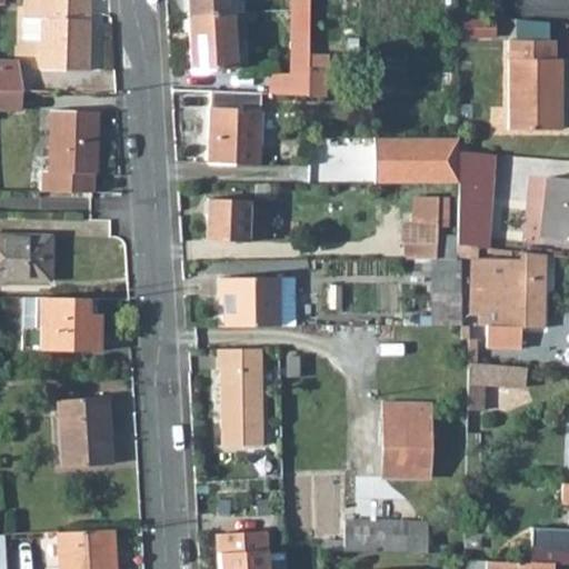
[(41,39),(40,69),(86,70),(88,0),(30,0),(30,18),(41,18),(41,39)]
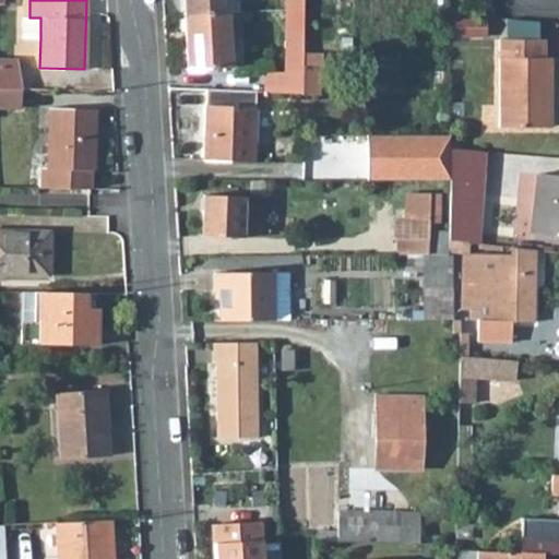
[(182,0),(183,15),(221,13),(219,0),(182,0)]
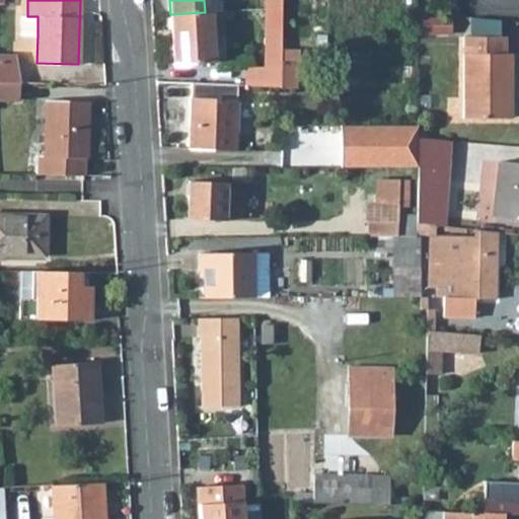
[(216,1),(215,0),(204,0),(205,12),(211,12),(221,11),(221,1),(216,1)]
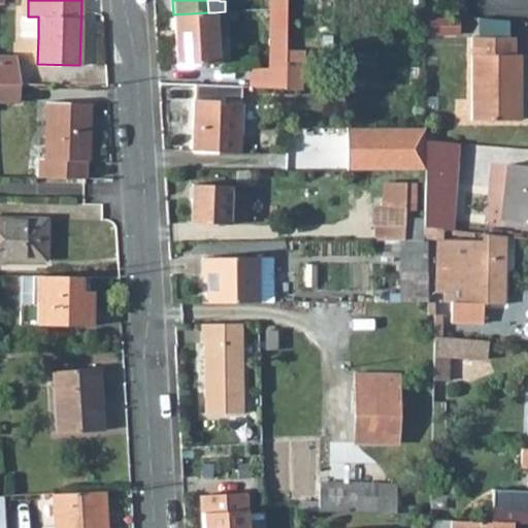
[(269,0),(269,9),(286,8),(286,0),(269,0)]
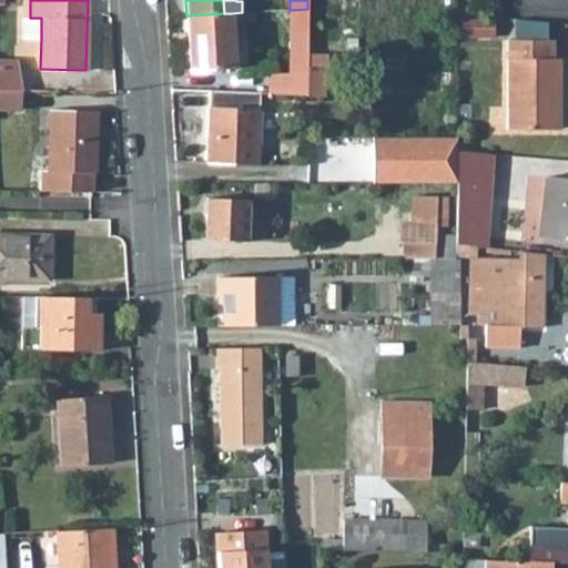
[(267,72),(266,93),(305,95),(307,67),(307,54),(307,9),(290,10),(288,73),(267,72)]
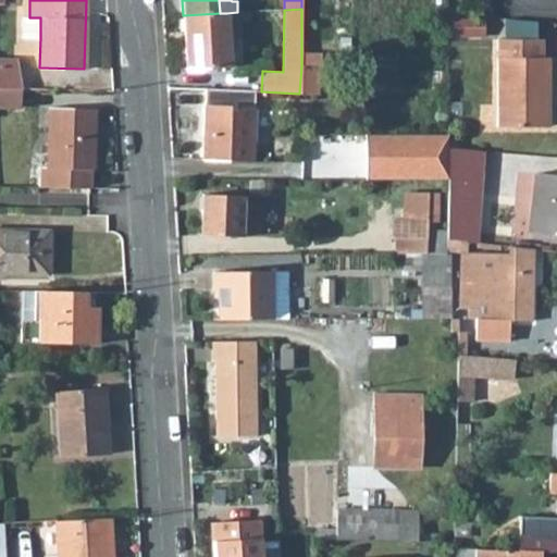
[(183,15),(186,70),(230,66),(226,13),(220,13),(183,15)]
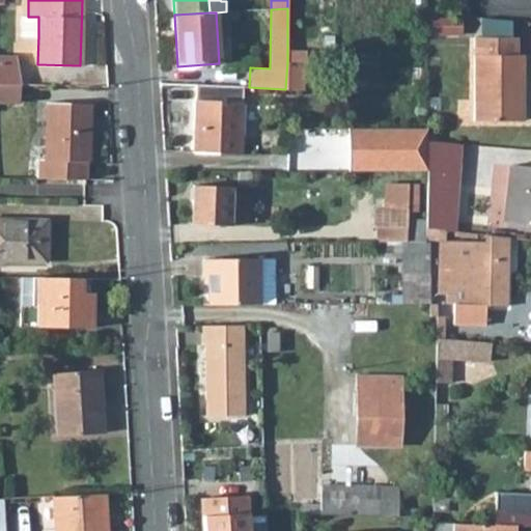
[(22,17),(22,36),(38,36),(38,17),(28,17),(22,17)]
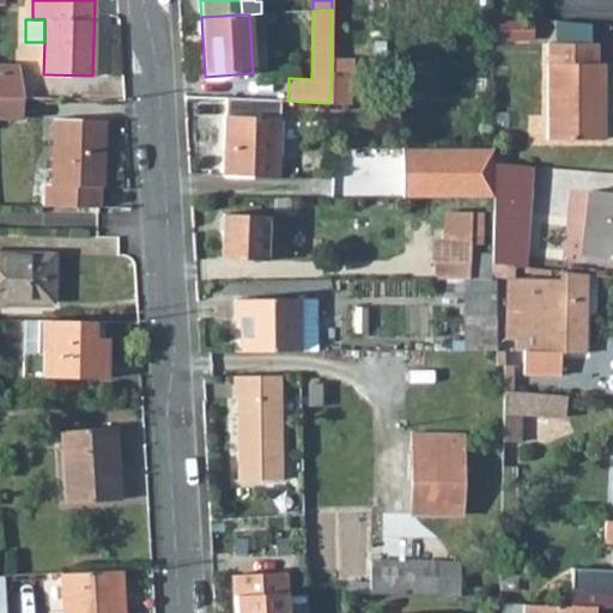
[(590,23),(554,19),(554,43),(590,43),(590,23)]
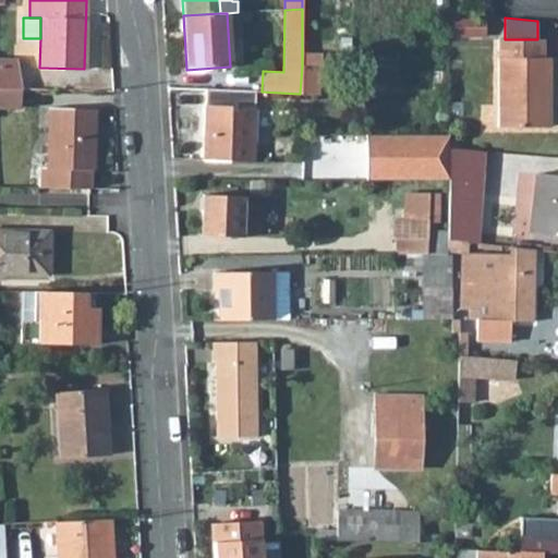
[(482,20),(453,20),(453,36),(482,36),(482,20)]
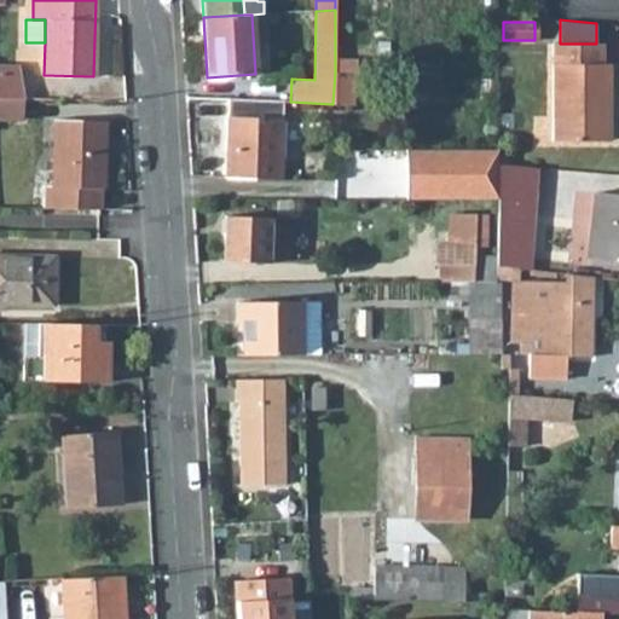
[(553,44),(551,140),(603,140),(603,106),(609,106),(611,64),(603,64),(603,44),(596,44),(560,44),(553,44)]
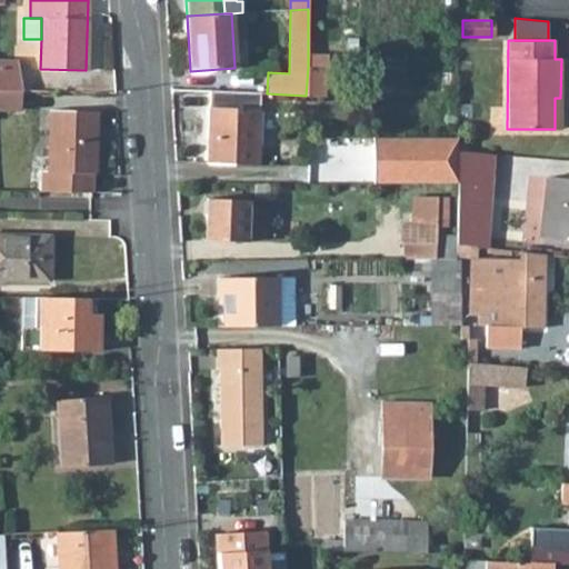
[(308,55),(308,67),(325,68),(325,56),(308,55)]
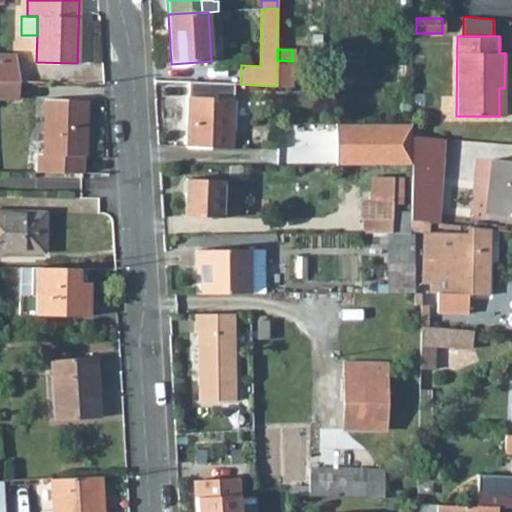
[(0,80),(19,81),(15,54),(0,53),(0,80)]
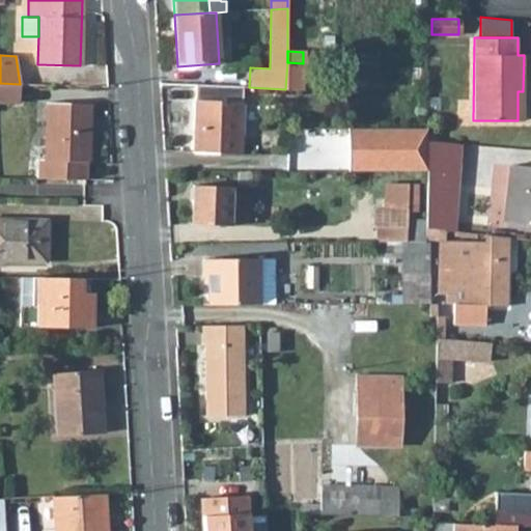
[(287,62),(285,89),(302,90),(303,63),(287,62)]
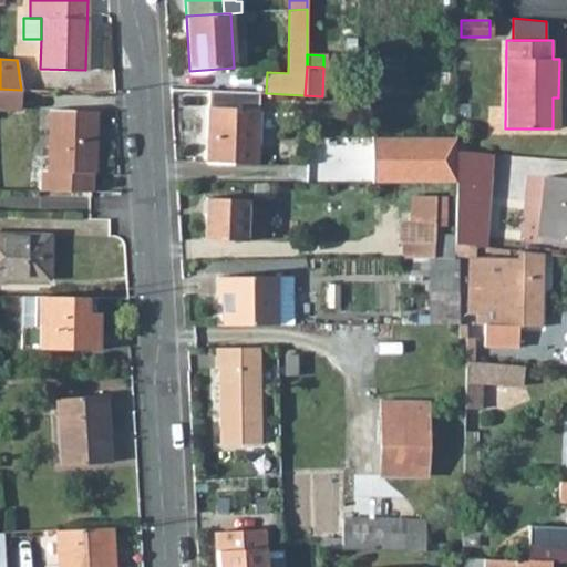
[(441,72),(441,89),(455,90),(455,72),(441,72)]
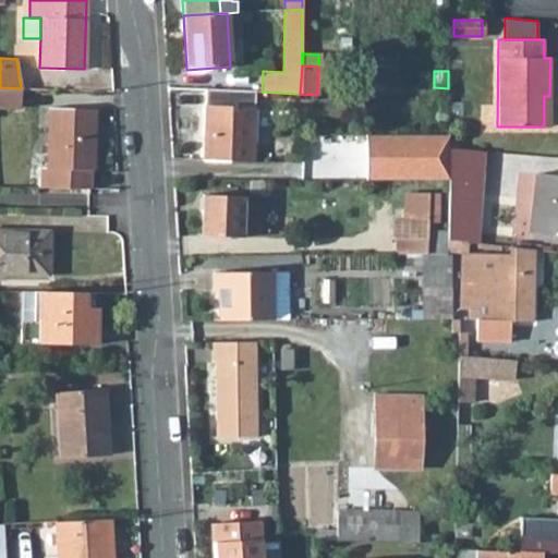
[(0,87),(0,106),(20,106),(21,88),(0,87)]
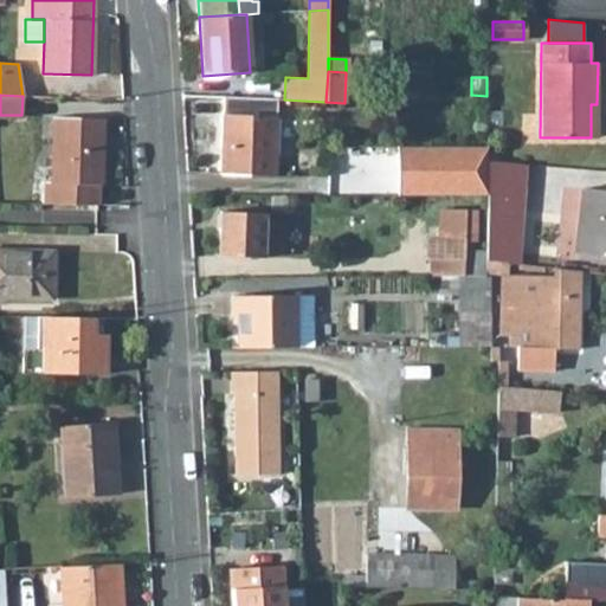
[(223,97),(221,173),(275,174),(276,98),(223,97)]
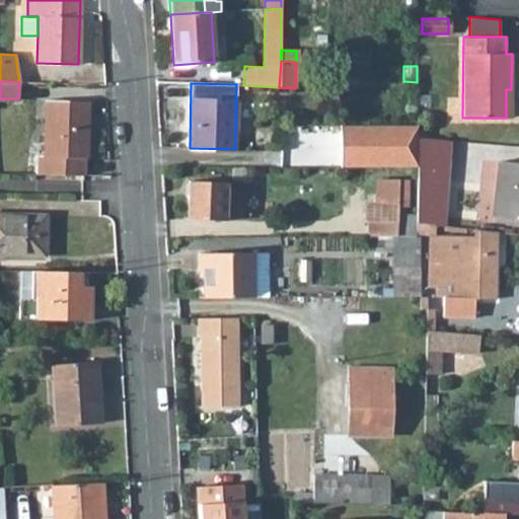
[(45,137),(44,156),(36,156),(35,174),(83,175),(84,158),(86,158),(87,101),(46,100),(45,137)]
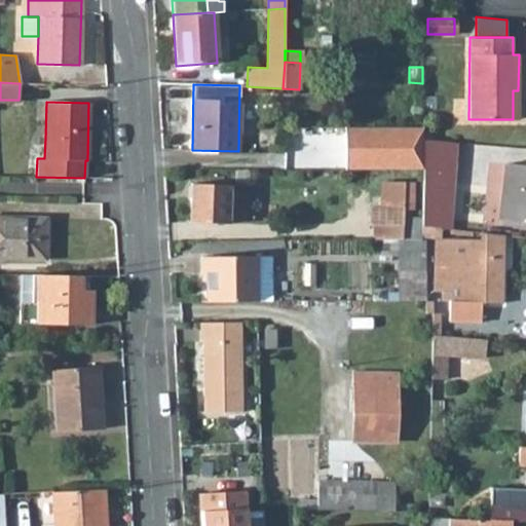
[(345,126),(345,170),(422,170),(423,140),(423,127),(345,126)]
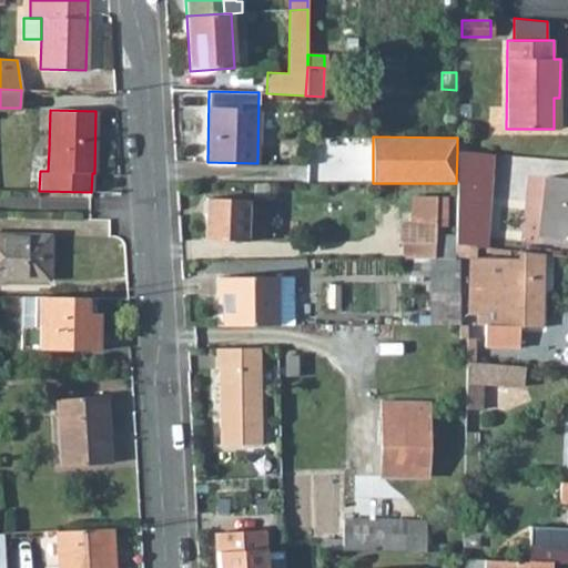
[(49,150),(30,150),(29,190),(39,191),(40,171),(48,171),(49,150)]
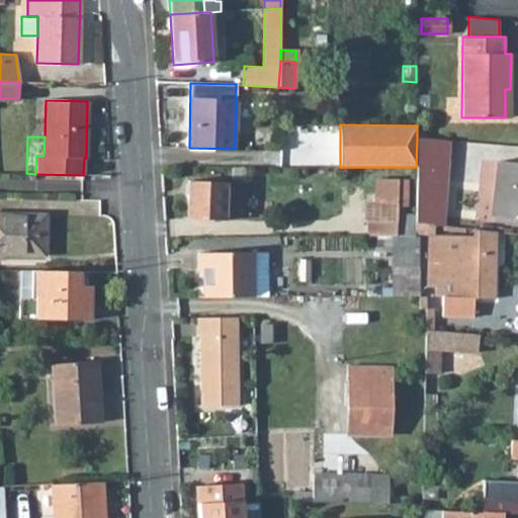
[(447,161),(449,141),(417,138),(416,167),(415,214),(415,223),(433,225),(437,174),(436,174),(436,161),(447,161)]
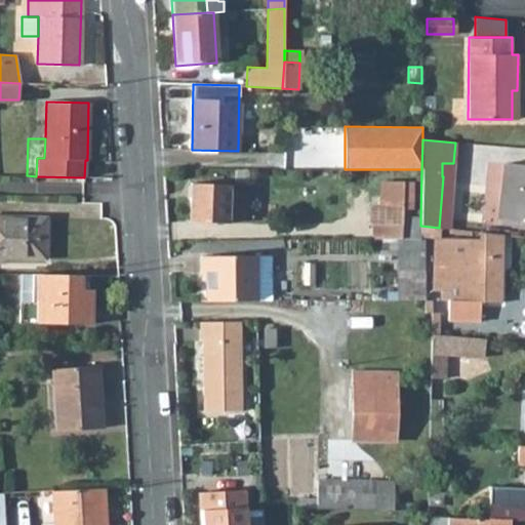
[(443,176),(439,228),(449,229),(453,163),(442,163),(442,176),(443,176)]
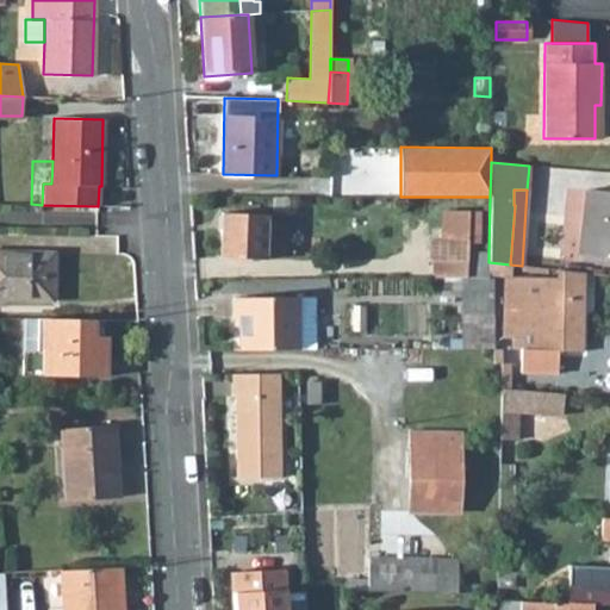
[(586,232),(584,255),(609,257),(609,191),(586,190),(583,232),(586,232)]
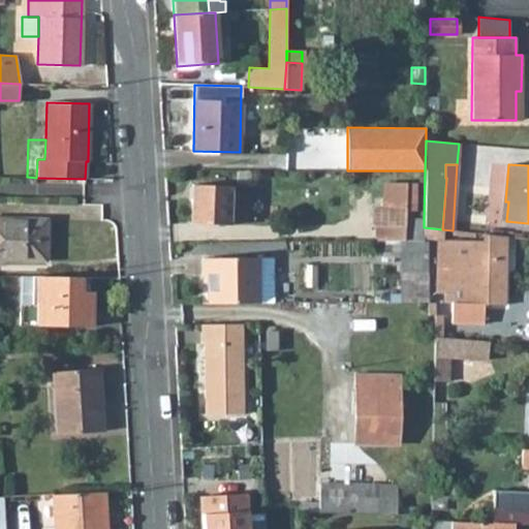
[(376,225),(376,240),(384,240),(404,240),(405,218),(406,183),(383,183),(383,209),(373,208),(372,225),(376,225)]
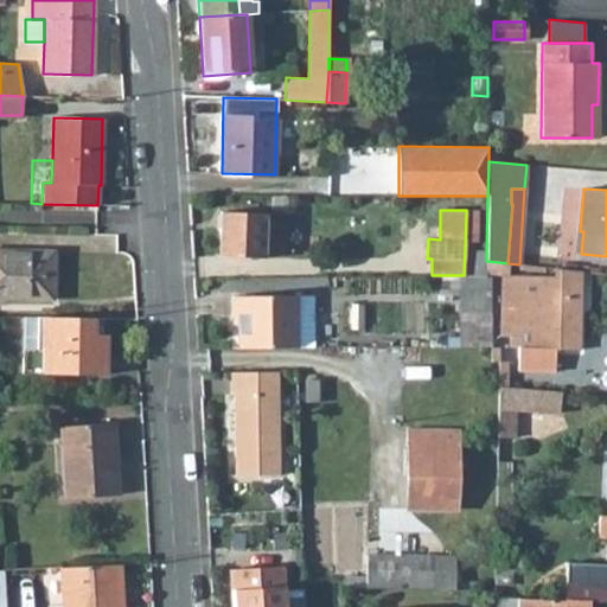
[(219,236),(221,256),(262,259),(262,255),(264,221),(264,213),(219,211),(219,232),(219,236)]
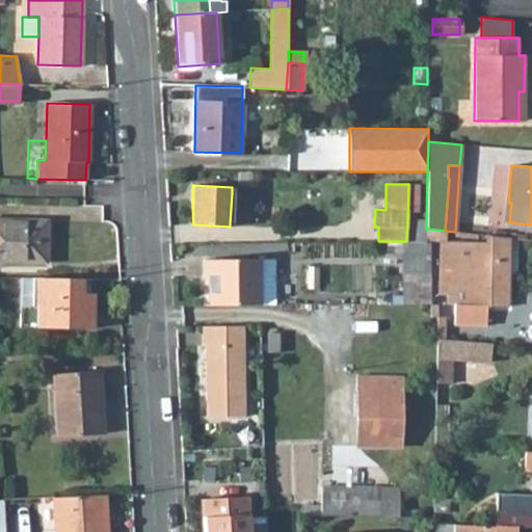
[(247,223),(249,194),(232,193),(230,223),(247,223)]
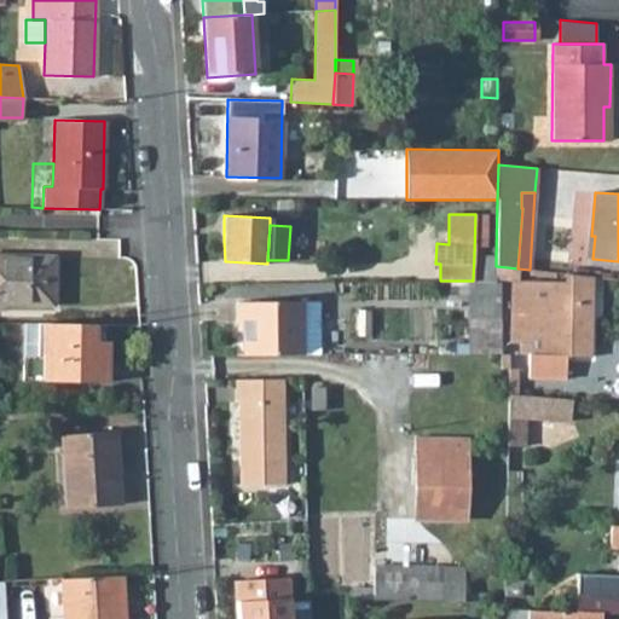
[(0,254),(0,302),(53,305),(53,255),(0,254)]
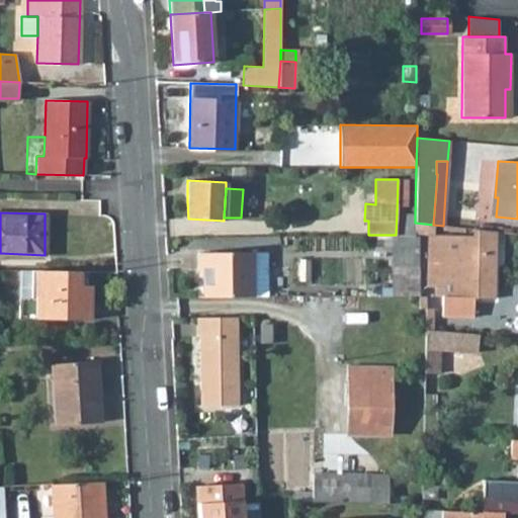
[(415,223),(415,214),(397,213),(396,235),(415,236),(415,223)]
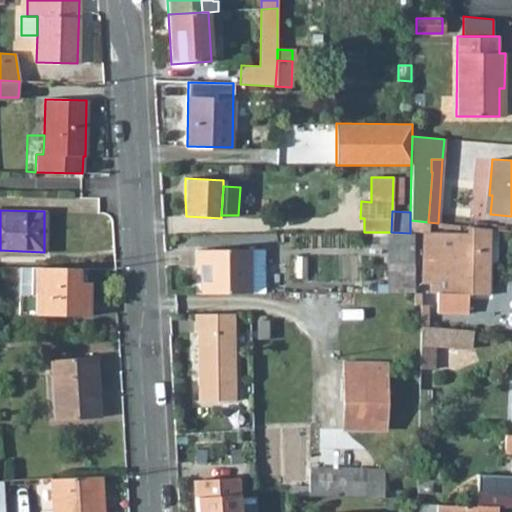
[(436,293),(436,313),(467,313),(467,295),(468,249),(487,250),(488,229),(469,227),(469,237),(433,236),(433,240),(422,239),(422,253),(432,253),(432,284),(431,293),(436,293)]
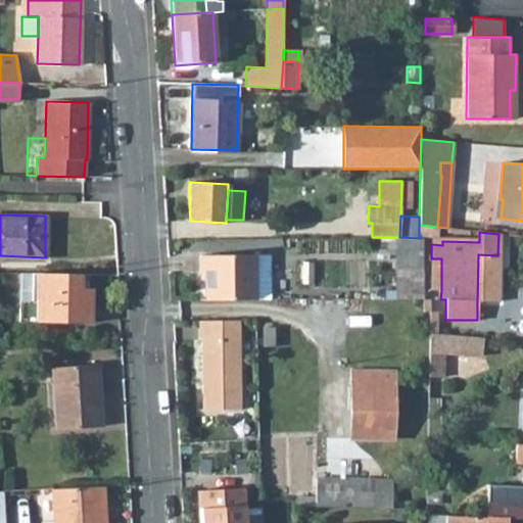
[(395,289),(395,298),(422,297),(422,238),(419,238),(399,237),(380,237),(380,253),(395,253),(395,289)]
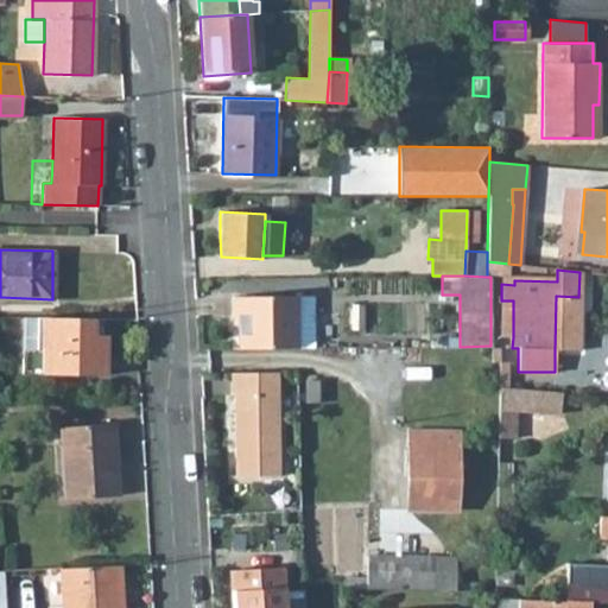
[(239,316),(239,349),(296,348),(296,346),(296,296),(232,297),(233,316),(239,316)]
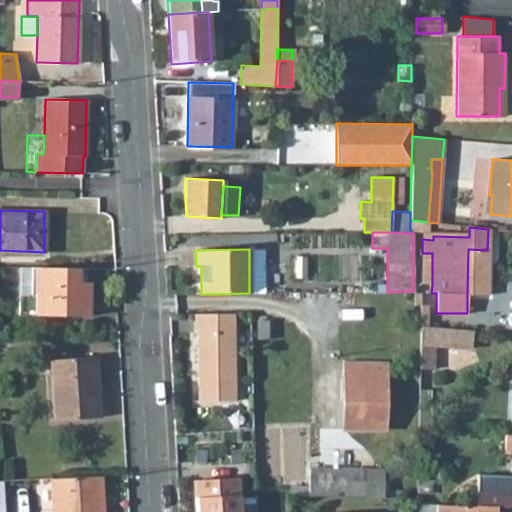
[(263,249),(249,249),(249,291),(264,291),(263,249)]
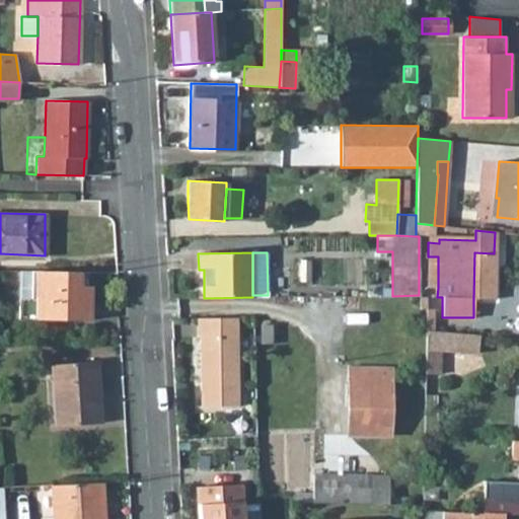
[(473,299),(493,299),(494,253),(474,252),(473,299)]
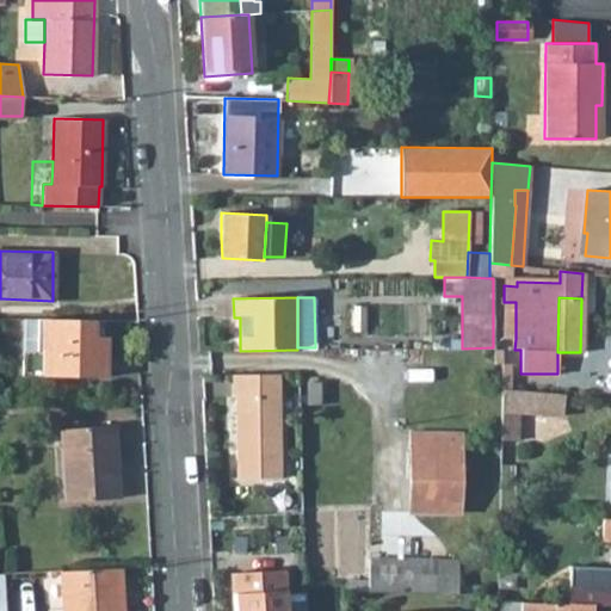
[(504,302),(503,338),(516,339),(516,302),(504,302)]
